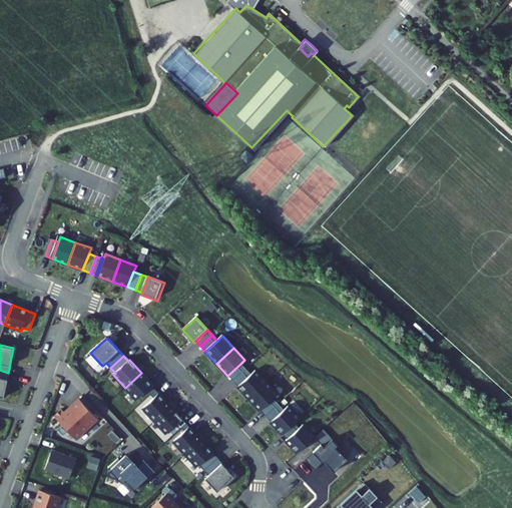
[(245,370),(240,364),(227,376),(232,382),(245,370)]
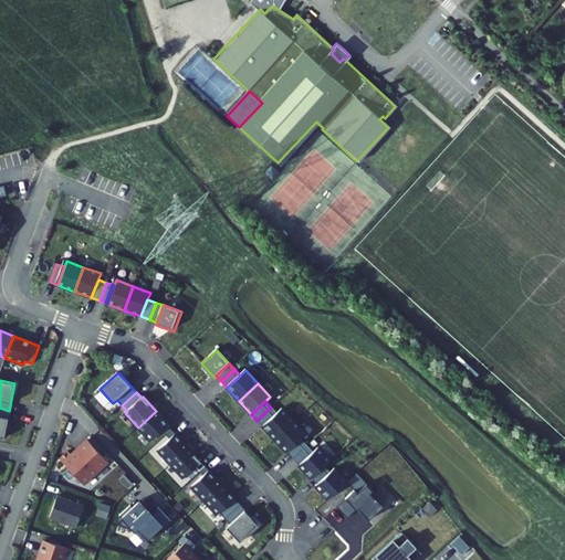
[(9,411),(0,408),(0,436),(3,437),(9,411)]
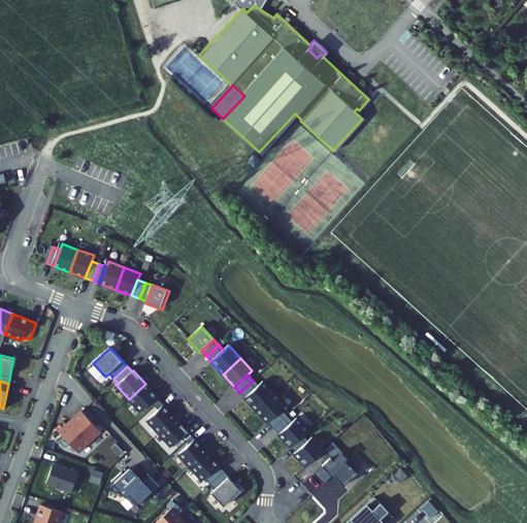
[(258,387),(253,381),(239,393),(244,399),(258,387)]
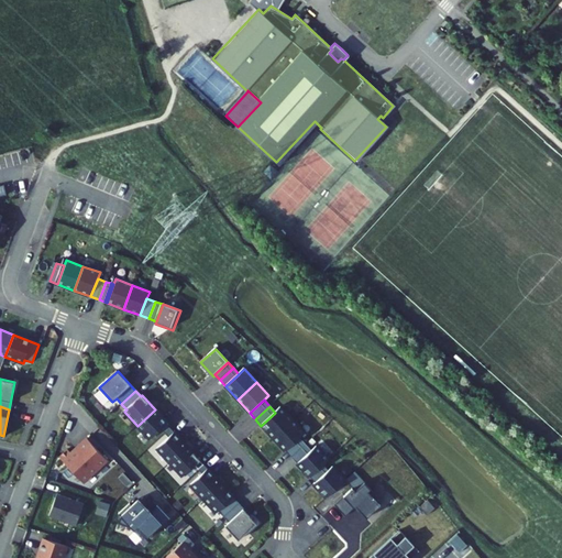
[(293,422),(281,408),(261,426),(273,439),(293,422)]
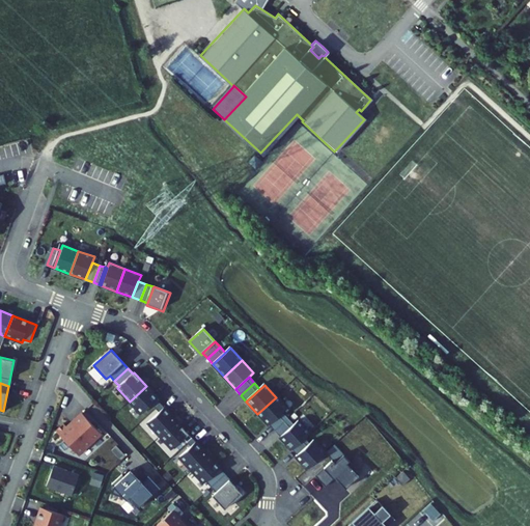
[(146,386),(130,402),(142,415),(152,406),(156,409),(161,405),(158,400),(158,399),(146,386)]
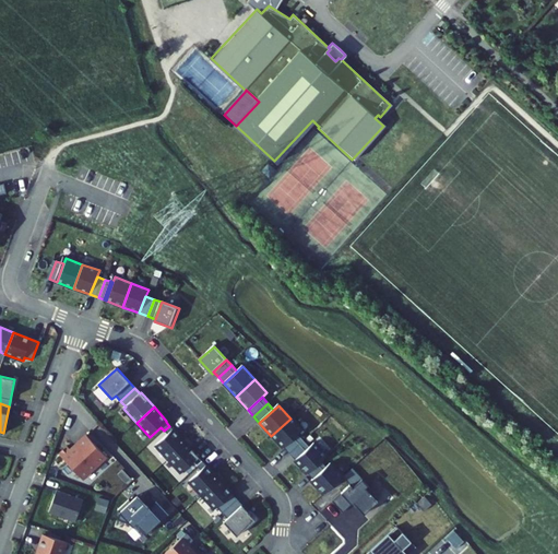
[(291,419),(271,436),(283,449),(303,432),(291,419)]
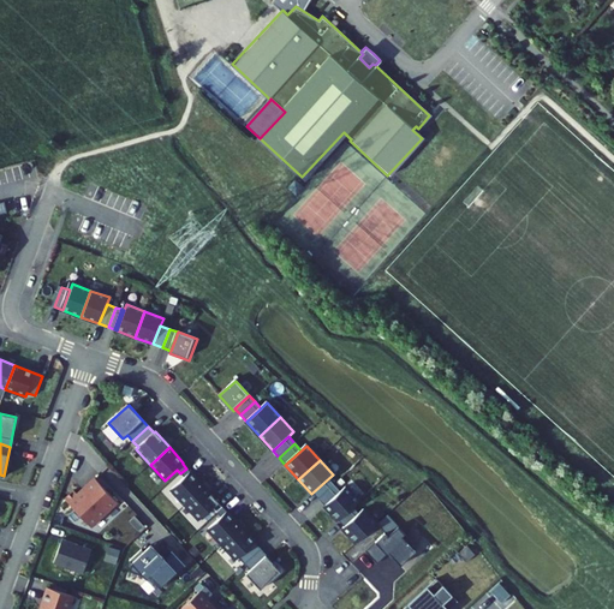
[(185,506),(204,488),(186,469),(180,473),(184,478),(172,490),(185,506)]
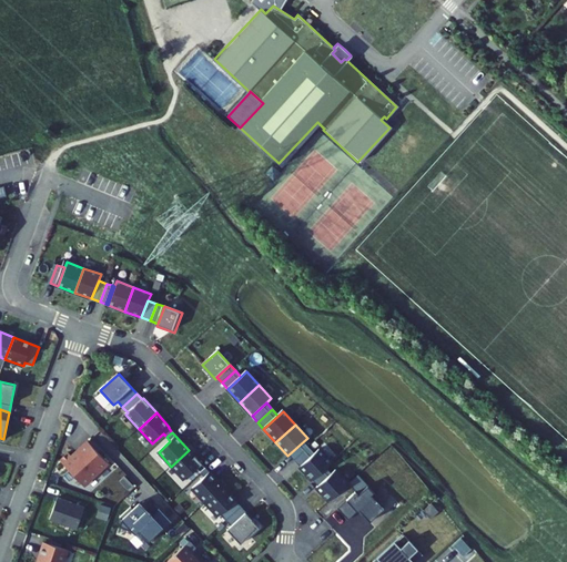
[(108,463),(89,442),(78,452),(79,453),(74,459),(69,452),(60,460),(83,486),(108,463)]
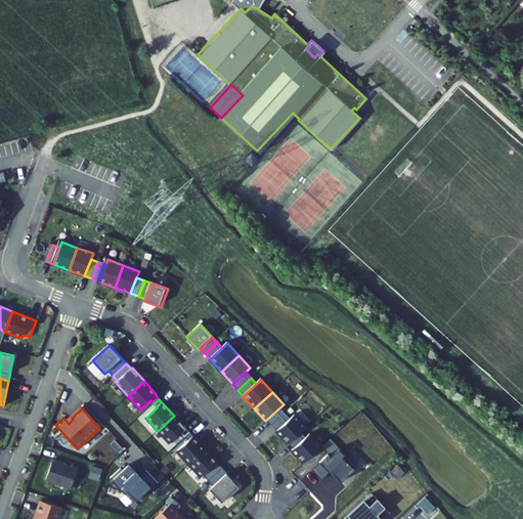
[(285,415),(278,408),(265,421),(271,427),(285,415)]
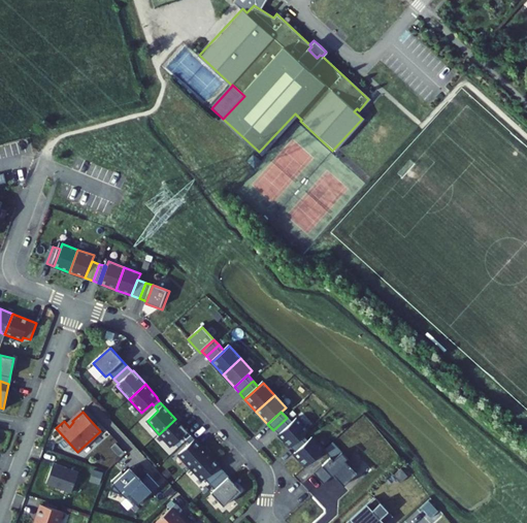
[(292,423),(287,418),(273,430),(278,435),(292,423)]
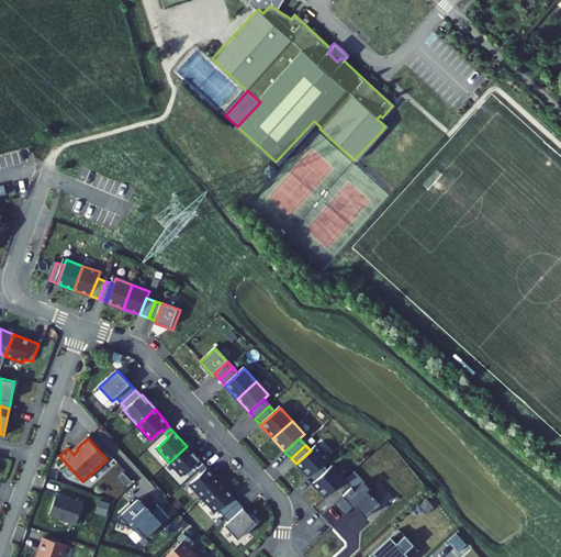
[(203,465),(187,446),(169,463),(182,477),(194,466),(198,470),(203,465)]
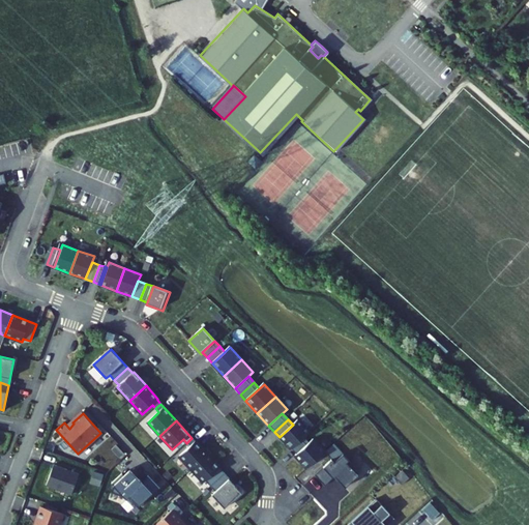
[(309,434),(297,421),(293,425),(280,437),(291,450),(303,439),(309,434)]
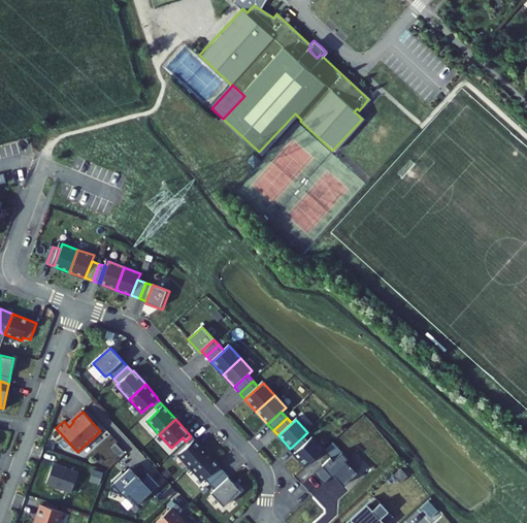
[(191,468),(206,454),(191,436),(186,442),(190,445),(178,455),(191,468)]
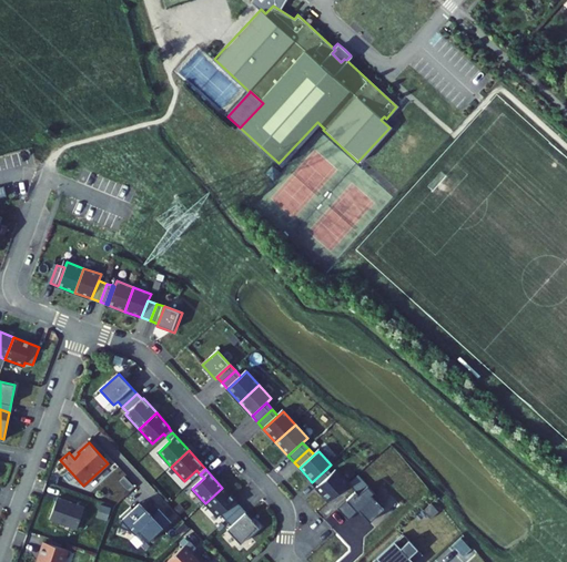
[(331,476),(325,470),(312,482),(317,488),(331,476)]
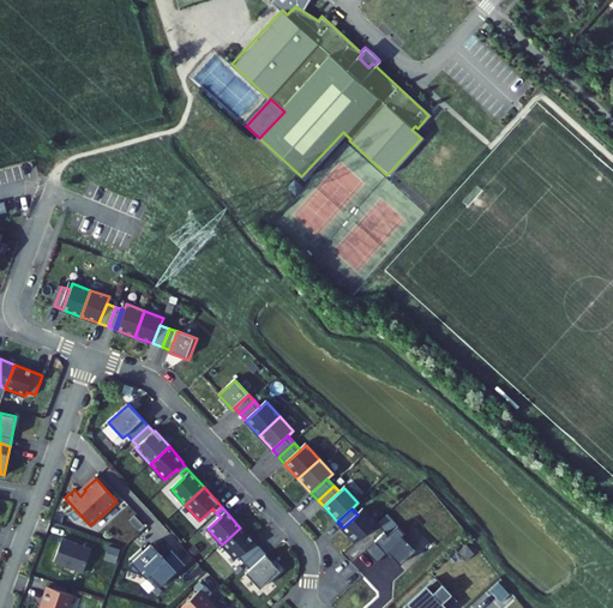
[(341,529),(355,545),(376,525),(362,510),(358,515),(343,528),(341,529)]
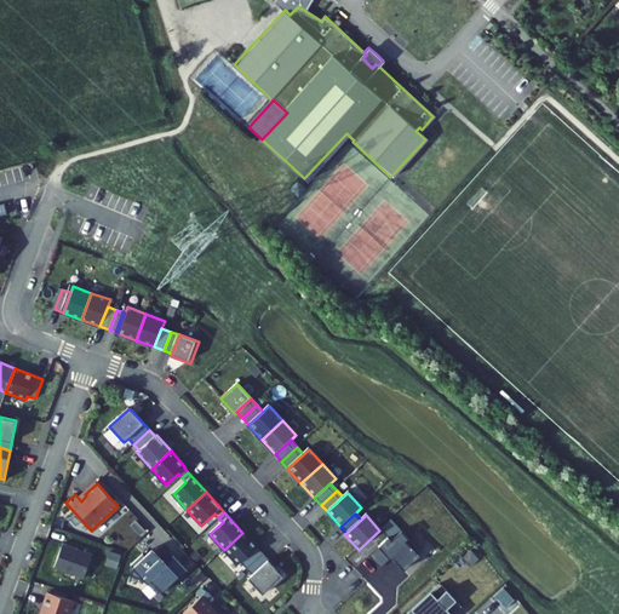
[(257,549),(242,533),(224,550),(238,566),(240,563),(246,571),(262,556),(256,550),(257,549)]
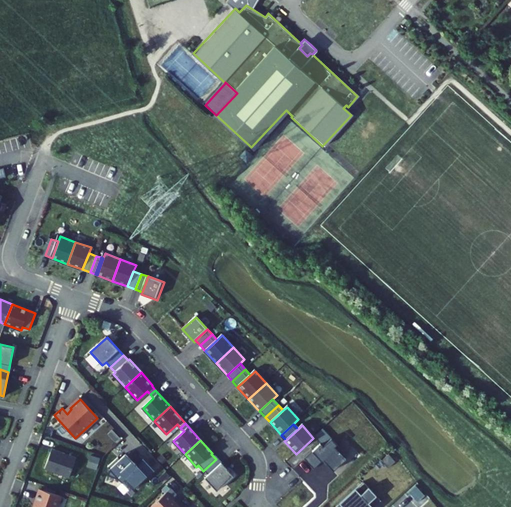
[(343,453),(331,440),(322,448),(320,445),(303,460),(313,471),(323,462),(333,472),(345,461),(340,456),(343,453)]
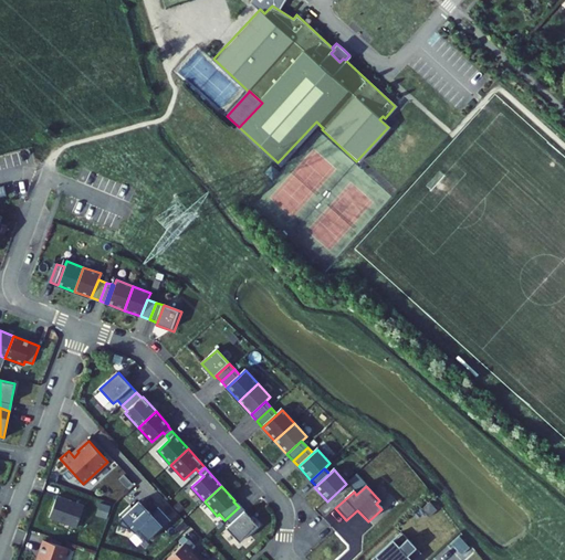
[(58,502),(50,524),(76,534),(85,511),(58,502)]
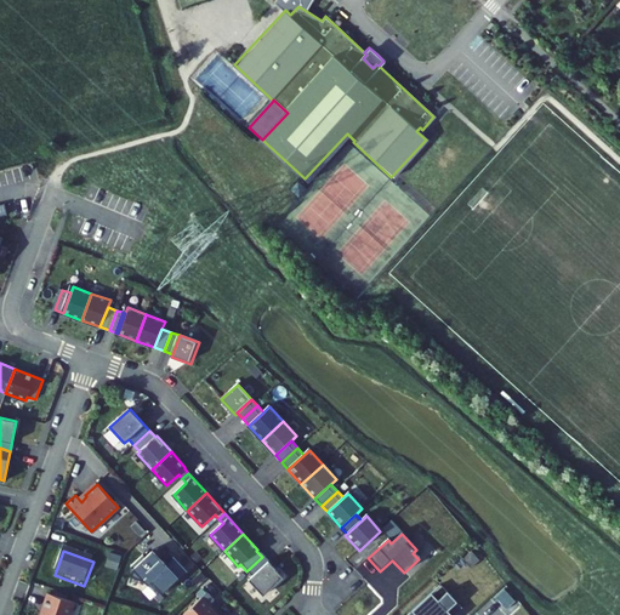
[(161,599),(163,597),(177,584),(180,585),(187,578),(186,575),(175,564),(168,571),(153,556),(137,570),(136,573),(132,575),(130,582),(143,587),(144,585),(149,590),(151,587),(161,599)]
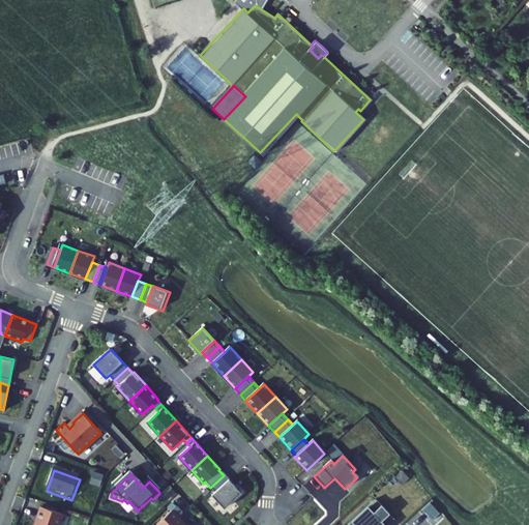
[(215,493),(211,496),(224,509),(241,494),(224,475),(210,488),(215,493)]
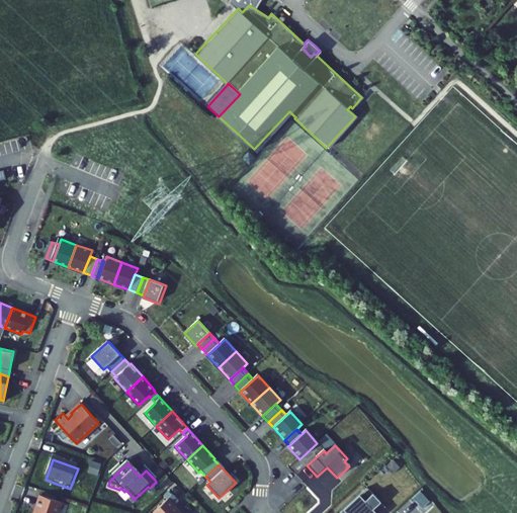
[(381,512),(384,510),(366,491),(344,512),(381,512)]
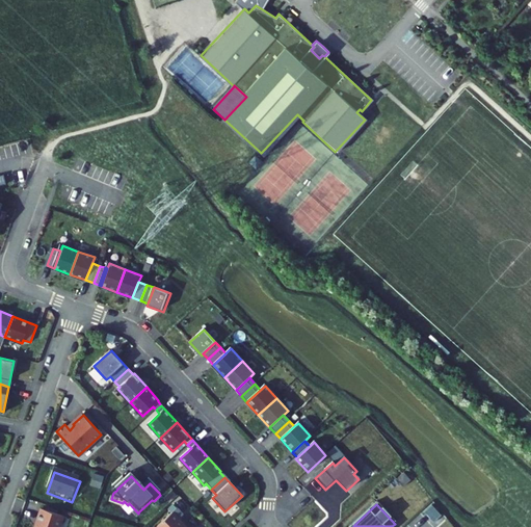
[(431,507),(422,515),(430,526),(441,519),(431,507)]
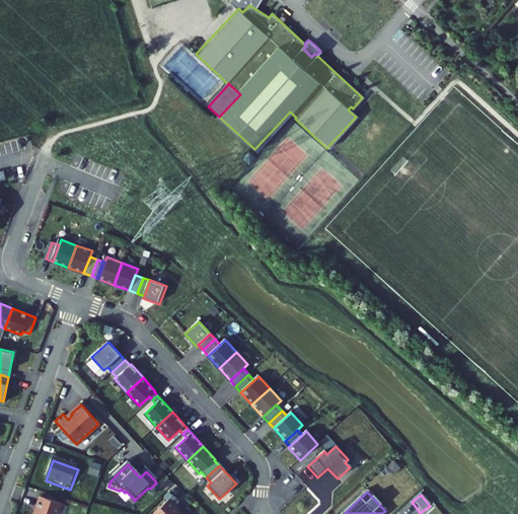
[(60,513),(63,504),(41,497),(35,511),(37,511),(35,513),(60,513)]
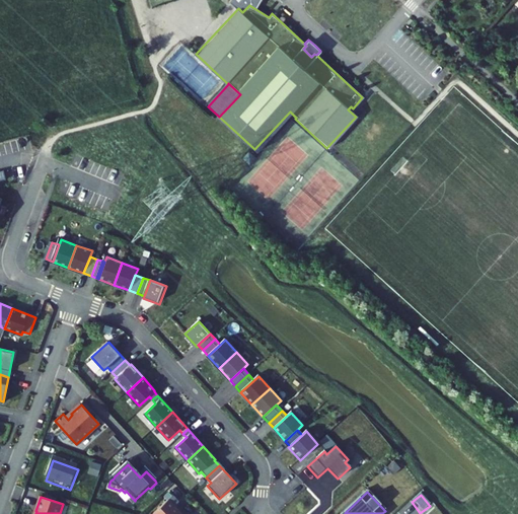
[(180,513),(167,500),(154,512),(155,513),(180,513)]
